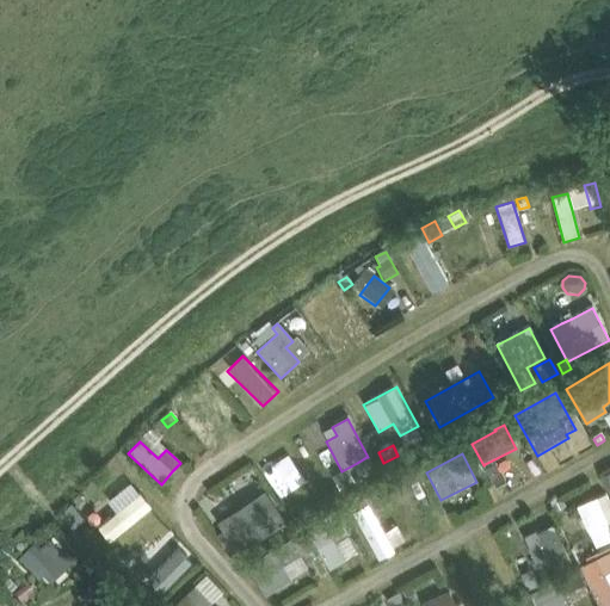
[(367,457),(357,463),(358,467),(355,469),(359,477),(363,475),(365,480),(376,475),(367,457)]
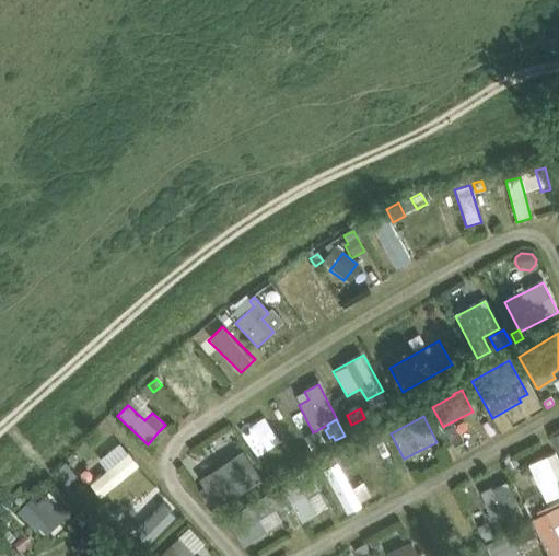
[(326,448),(317,431),(304,439),(313,455),(326,448)]
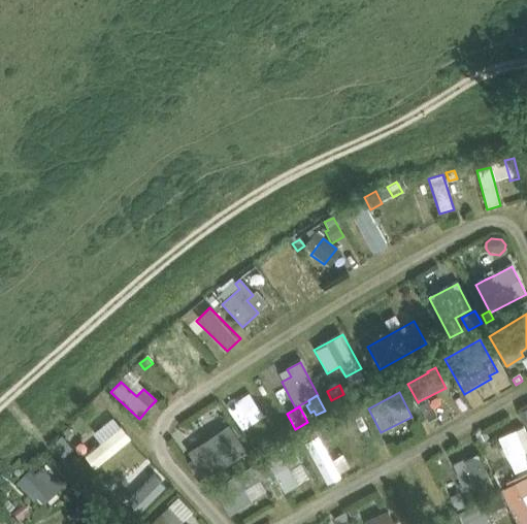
[(437,420),(433,412),(424,417),(428,425),(437,420)]
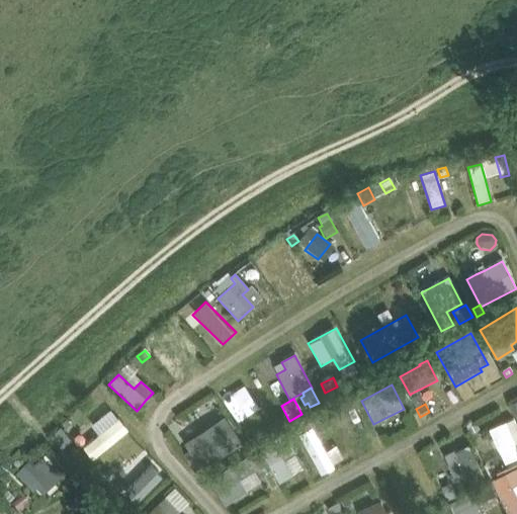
[(332,412),(337,422),(345,418),(340,408),(332,412)]
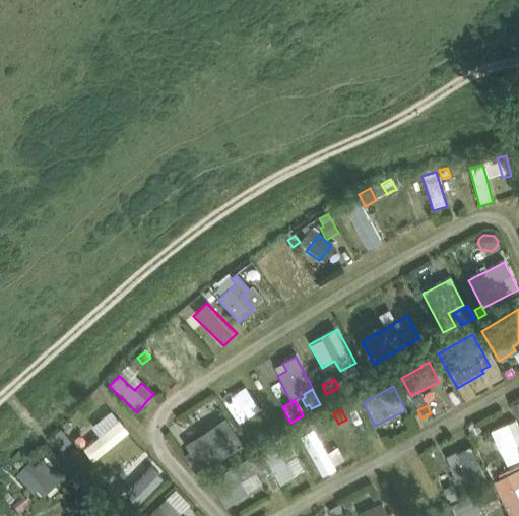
[(81,451),(93,464),(130,431),(111,410),(91,428),(98,436),(81,451)]
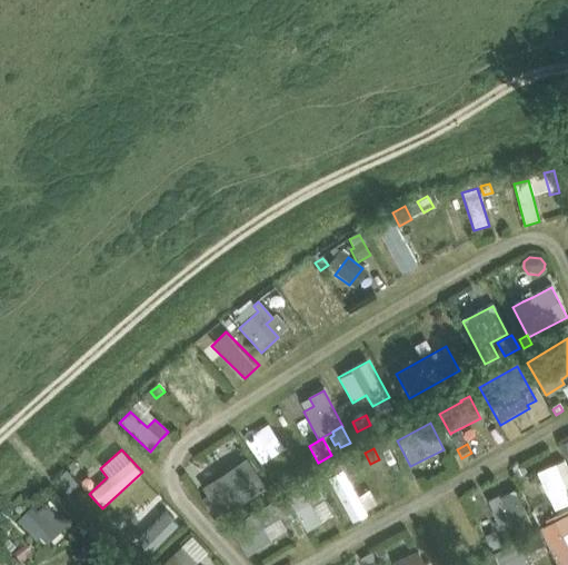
[(339,465),(342,472),(348,482),(365,472),(356,456),(339,465)]
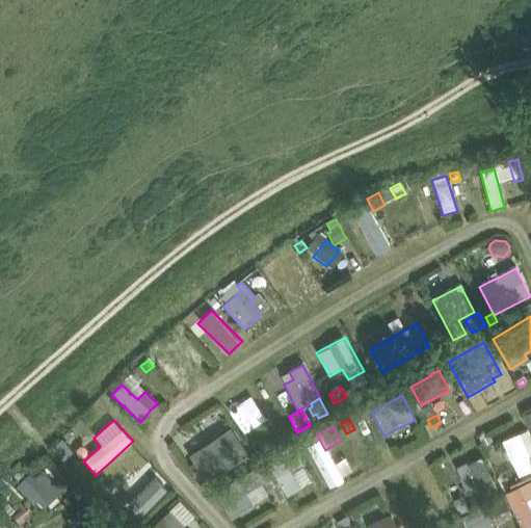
[(230,429),(213,441),(218,448),(197,463),(211,481),(248,456),(230,429)]
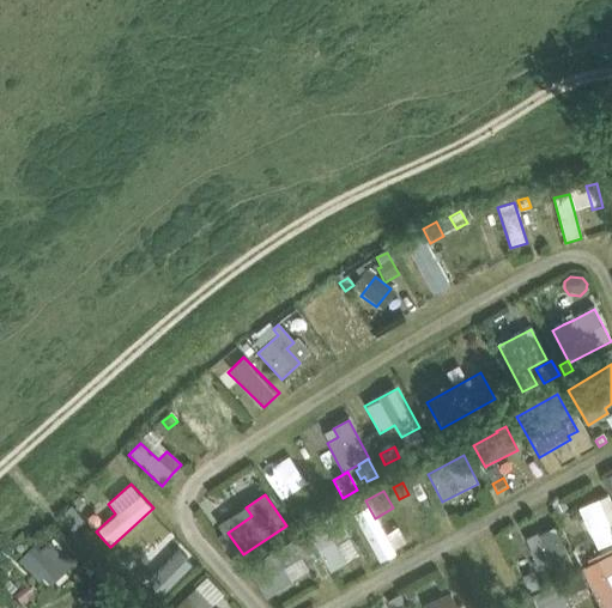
[(593,551),(611,542),(611,505),(609,496),(576,509),(593,551)]
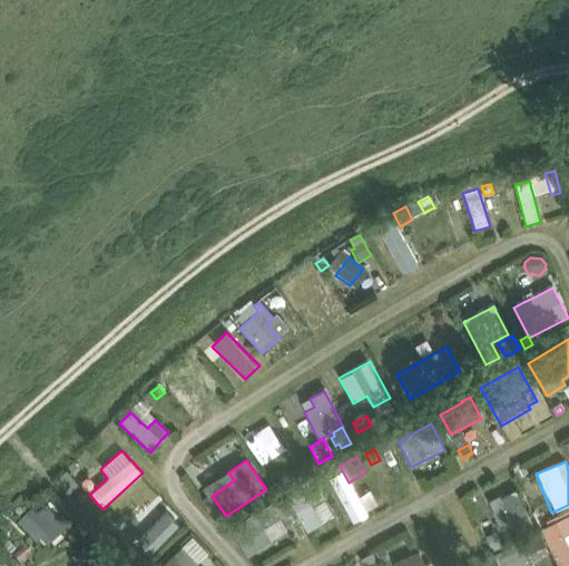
[(518,480),(527,475),(523,467),(513,472),(518,480)]
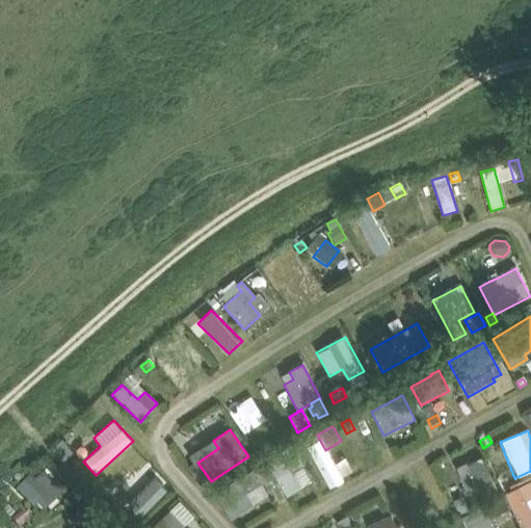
[(61,441),(52,450),(62,463),(73,454),(61,441)]
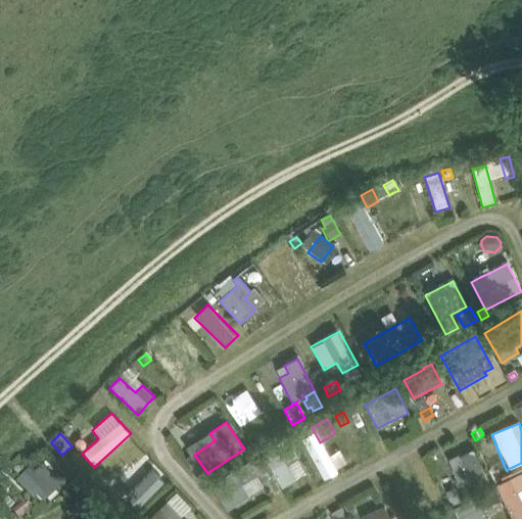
[(287,465),(297,460),(287,439),(262,454),(281,488),(295,480),(287,465)]
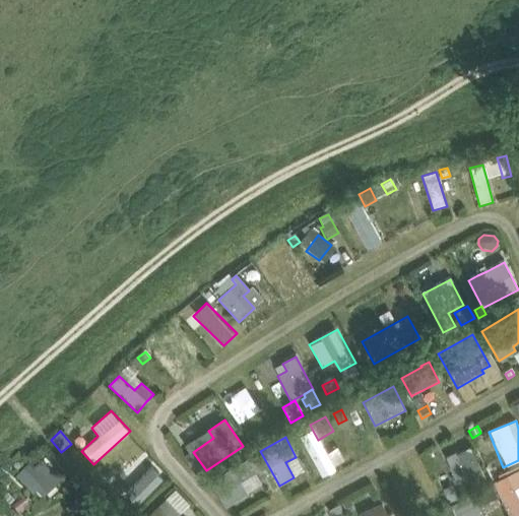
[(456,454),(446,459),(461,493),(472,488),(474,493),(489,486),(470,448),(456,455),(456,454)]
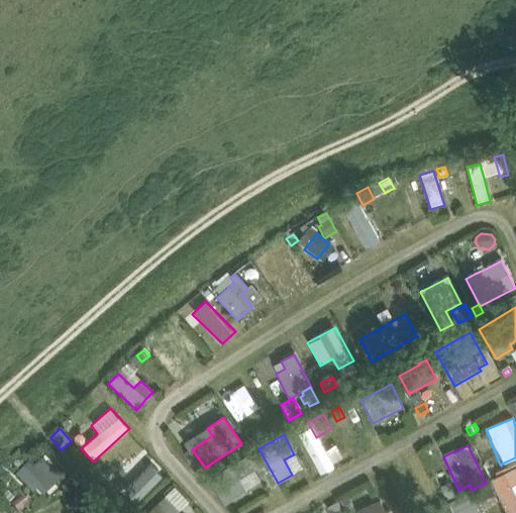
[(206,470),(205,468),(192,449),(189,451),(183,455),(197,476),(206,470)]
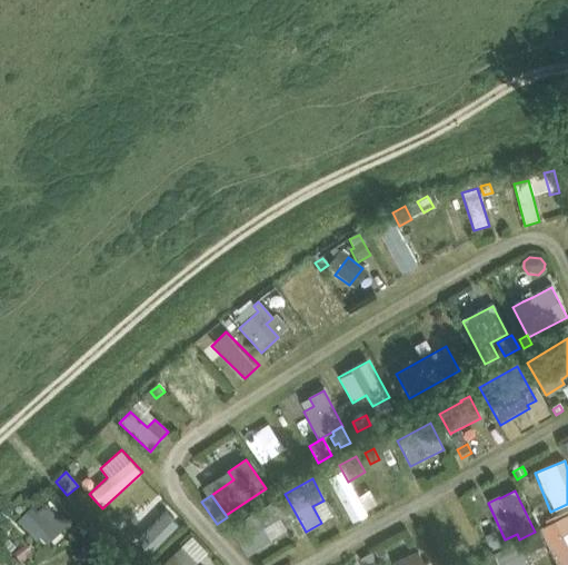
[(263,528),(280,519),(284,517),(275,502),(230,528),(247,556),(271,542),(270,539),(263,528)]
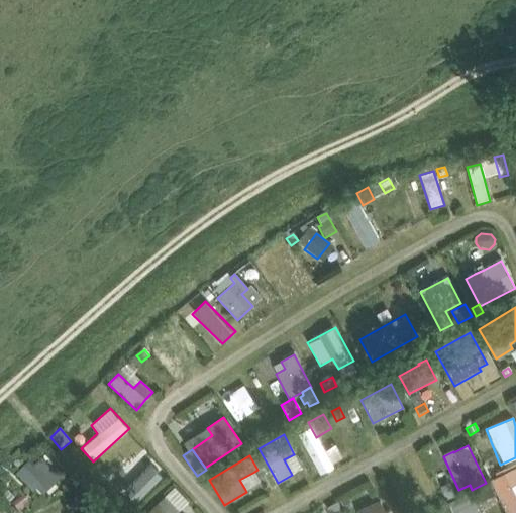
[(16,484),(33,502),(36,498),(43,505),(66,483),(42,458),(16,484)]
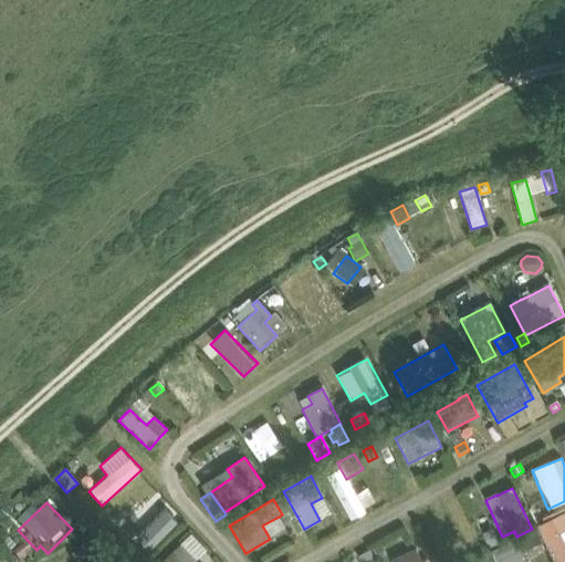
[(564,561),(564,540),(562,532),(564,530),(564,509),(536,521),(552,561),(564,561)]
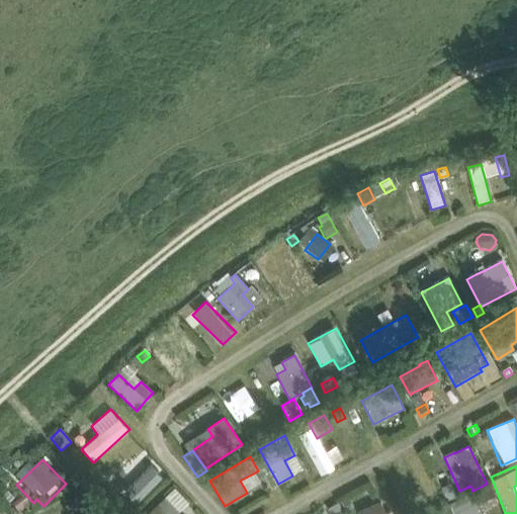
[(153,466),(135,482),(146,494),(163,479),(153,466)]
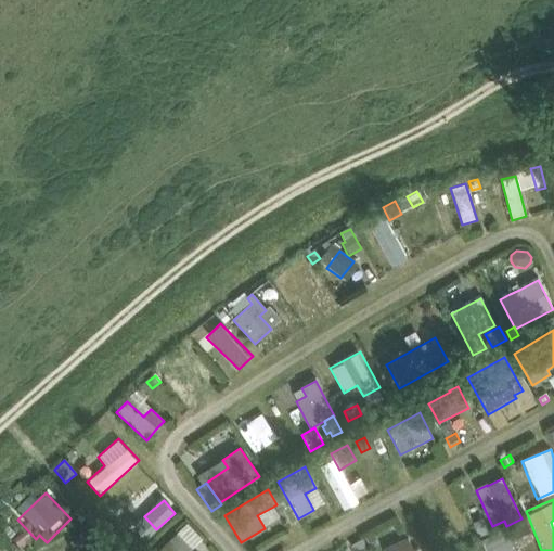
[(112,512),(117,519),(124,513),(117,507),(112,512)]
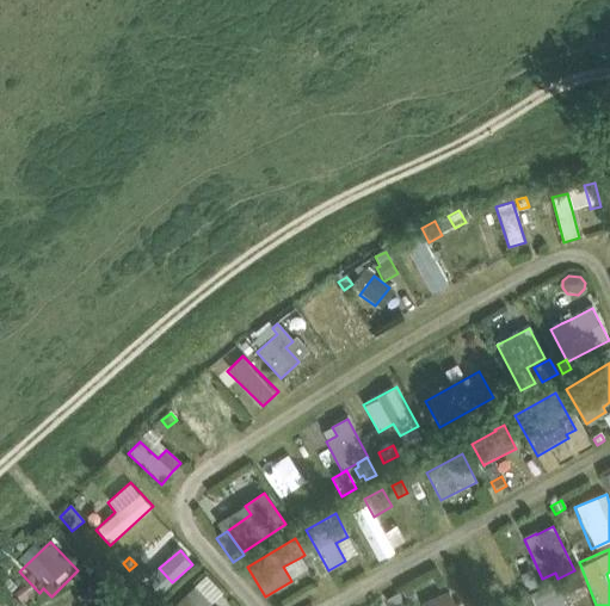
[(578,572),(529,595),(534,605),(568,605),(564,595),(585,586),(578,572)]
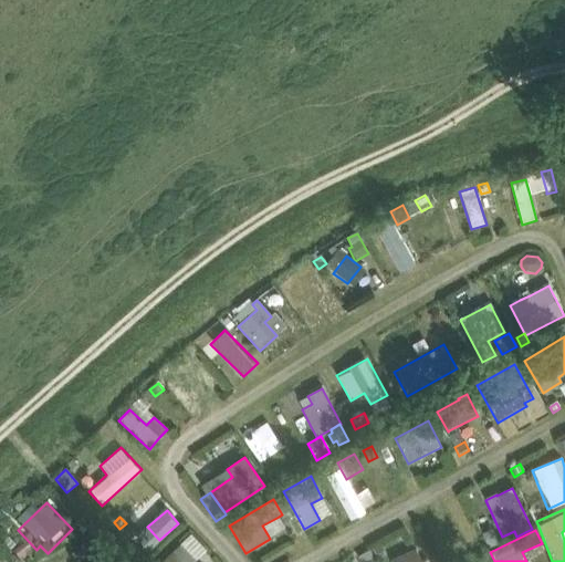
[(481,536),(489,551),(499,545),(492,531),(481,536)]
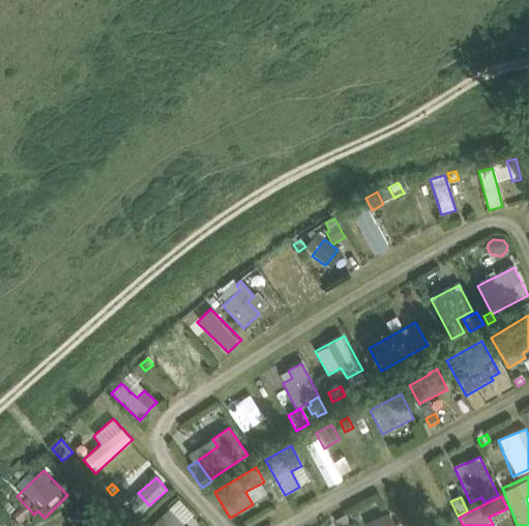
[(178,501),(172,509),(185,521),(193,514),(178,501)]
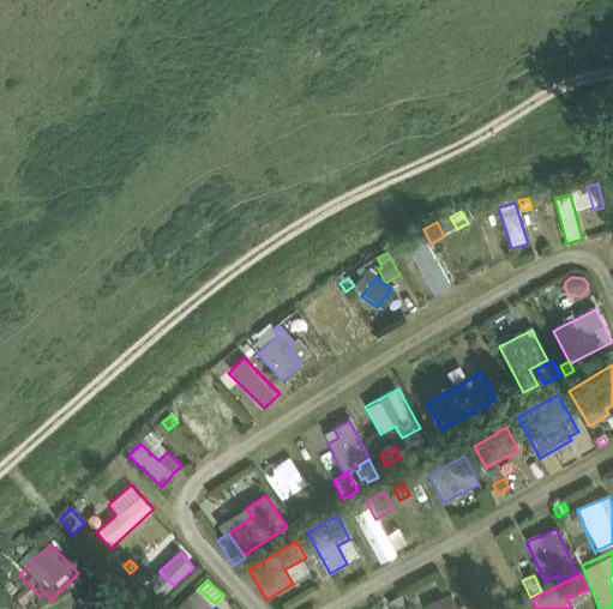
[(211,608),(205,602),(196,591),(176,608),(211,608)]
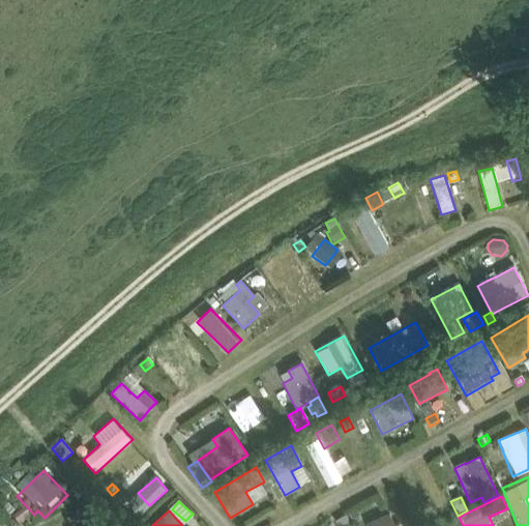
[(356,510),(349,514),(354,525),(361,521),(356,510)]
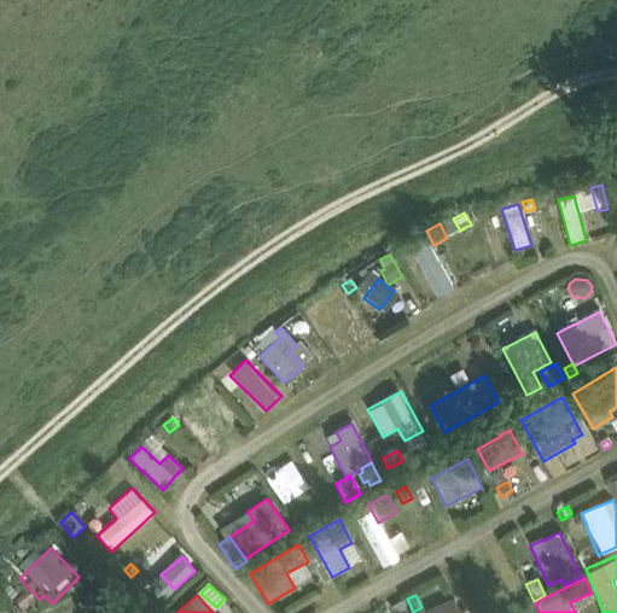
[(3,602),(9,609),(16,603),(10,596),(3,602)]
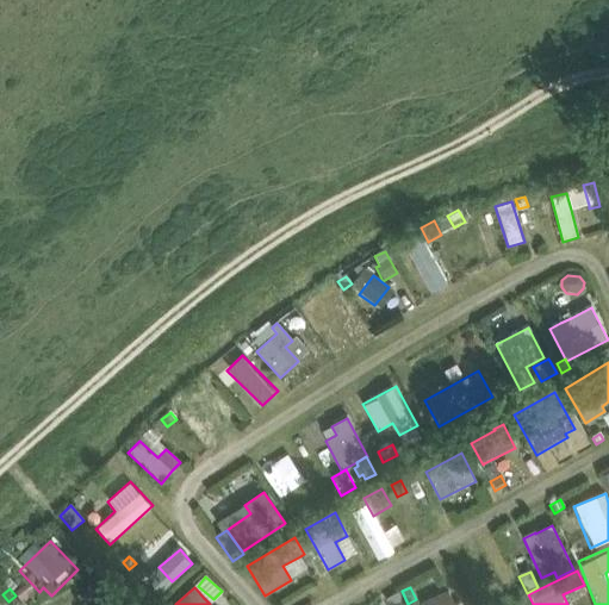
[(460,604),(453,604),(447,592),(421,604),(460,604)]
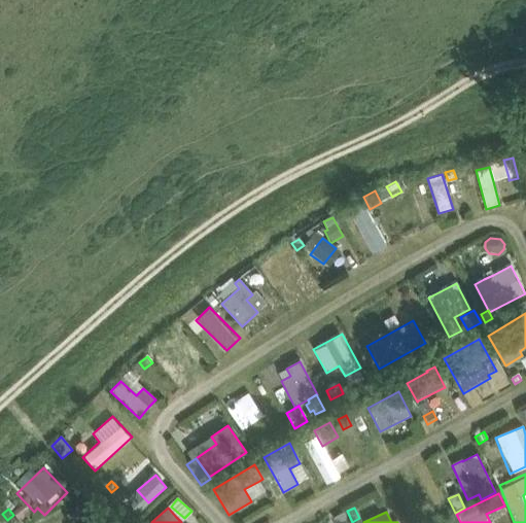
[(12,520),(13,522),(27,522),(29,521),(24,513),(12,520)]
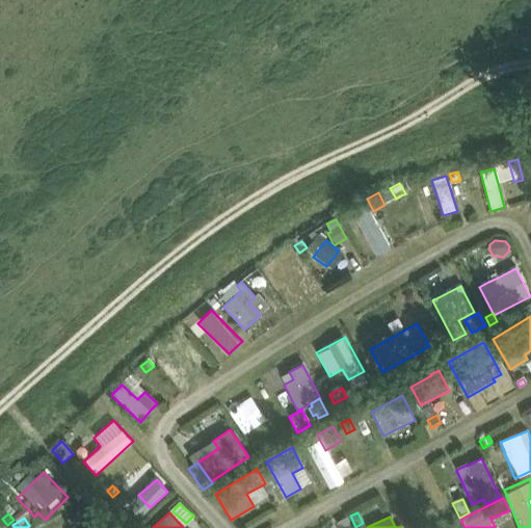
[(353,527),(348,518),(337,524),(339,527),(353,527)]
